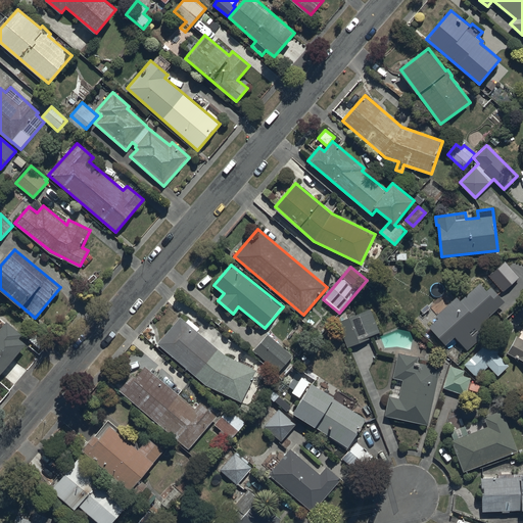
[(444,345),(455,336),(468,350),(490,329),(483,322),(506,301),(491,287),(486,291),(479,283),(460,301),(456,297),(425,325),(444,345)]
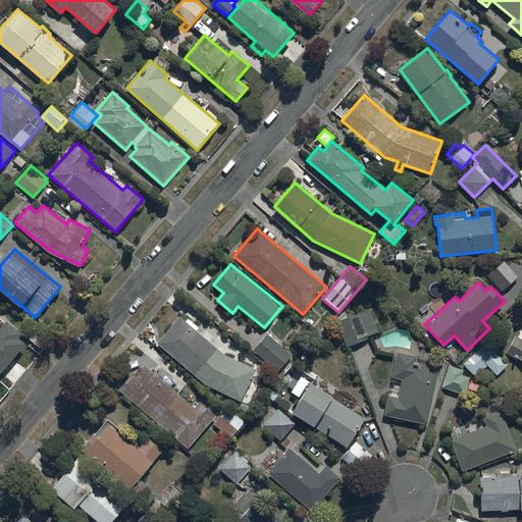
[(367,335),(379,330),(370,309),(336,322),(347,347),(368,338),(367,335)]
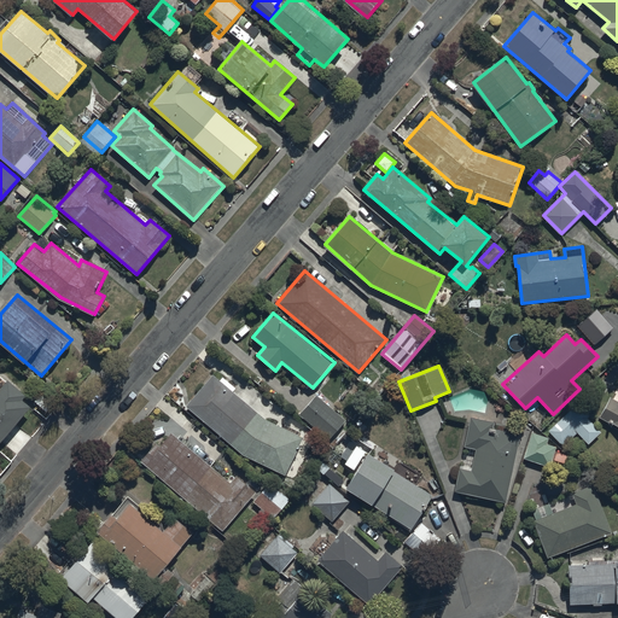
[(213,374),(187,404),(232,444),(244,455),(285,474),(303,437),(301,436),(302,432),(285,424),(283,427),(266,419),(233,392),(237,388),(222,377),(220,380),(213,374)]
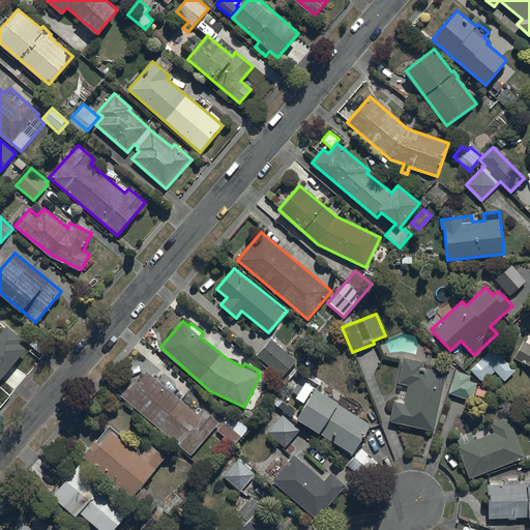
[(0,379),(26,348),(20,343),(23,339),(7,326),(0,333),(0,379)]
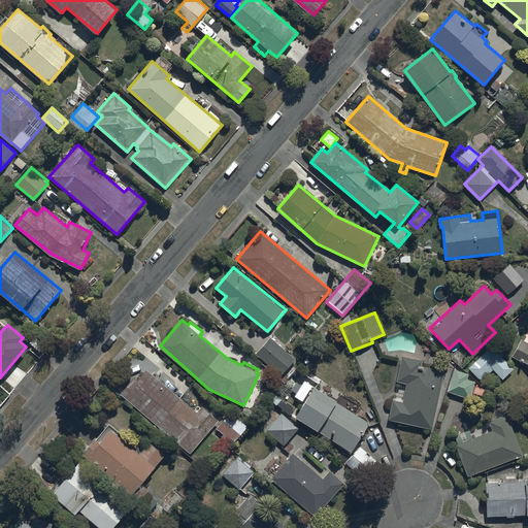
[(296,359),(270,337),(256,354),(282,376),(296,359)]
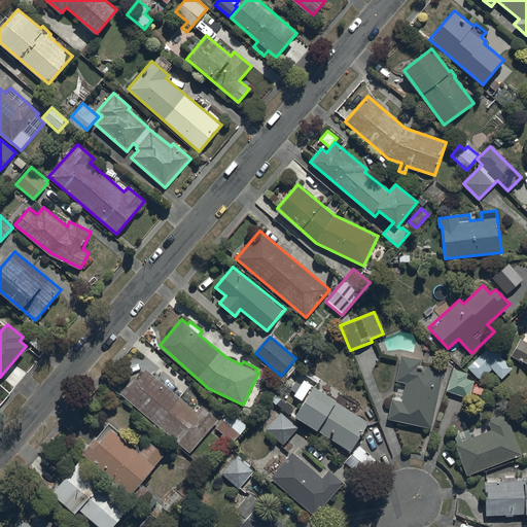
[(526,362),(526,342),(520,339),(512,355),(526,362)]
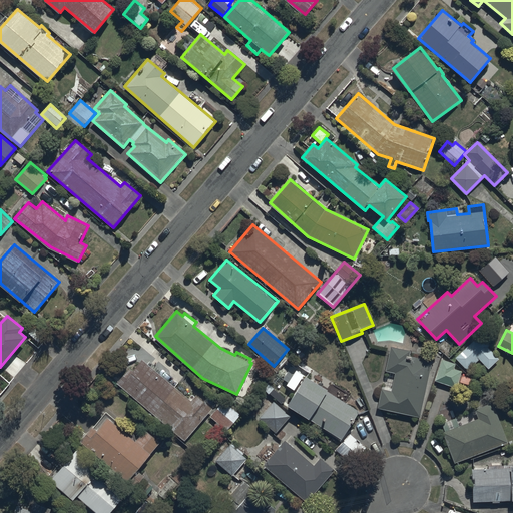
[(480,333),(455,357),(468,370),(479,360),(489,369),(499,359),(488,348),(491,344),(480,333)]
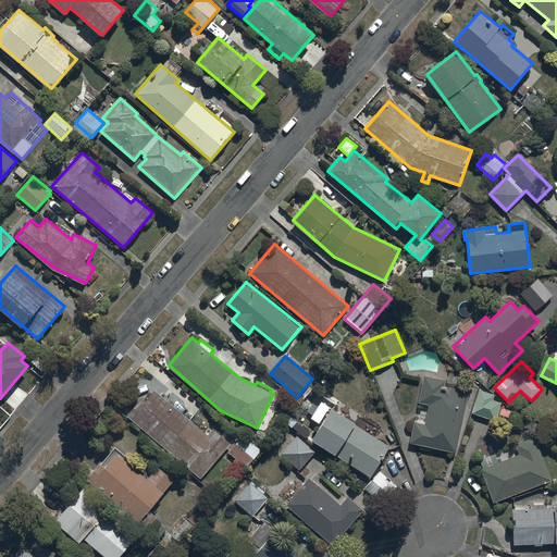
[(415,421),(410,442),(456,452),(469,391),(445,385),(446,380),(424,375),(419,403),(429,405),(424,423),(415,421)]
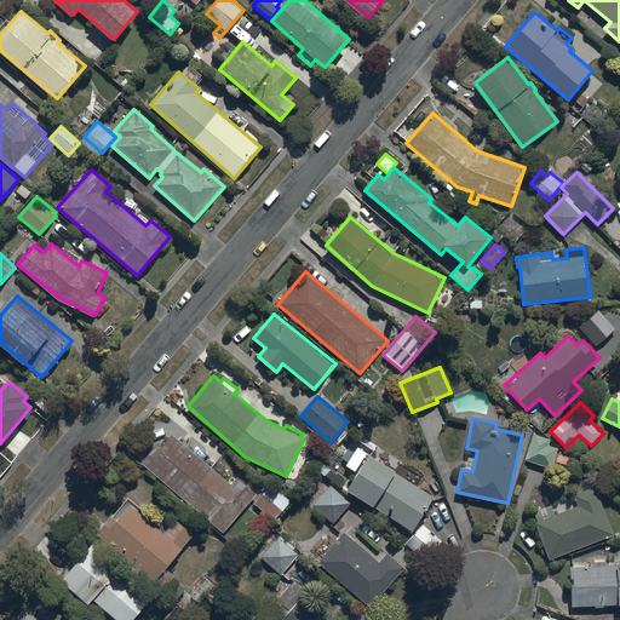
[(534,434),(526,459),(551,469),(554,460),(568,466),(570,458),(557,453),(558,448),(549,445),(551,440),(534,434)]
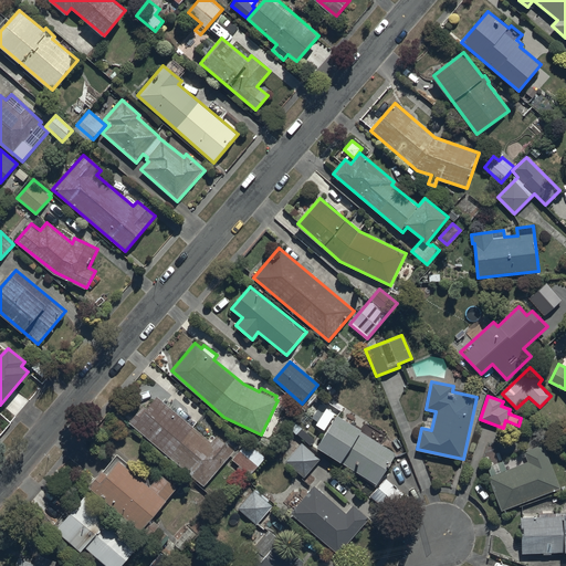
[(143,406),(128,421),(205,485),(234,450),(217,436),(211,441),(177,412),(179,409),(166,397),(163,401),(158,397),(147,410),(143,406)]
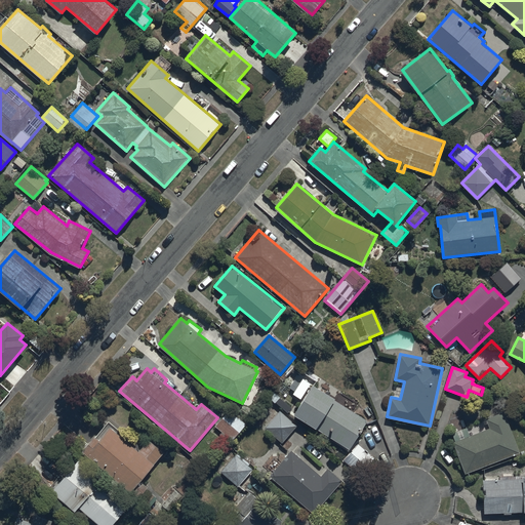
[(312,385),(293,414),(350,448),(367,420),(334,400),(335,398),(312,385)]
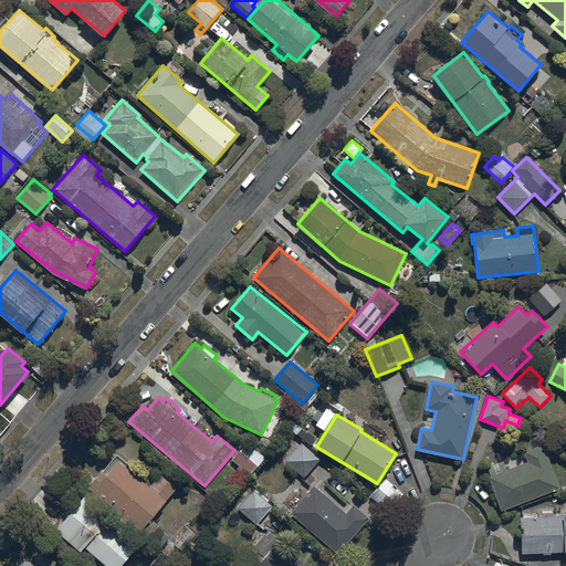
[(295,435),(296,433),(310,444),(315,439),(295,422),(290,429),(295,435)]
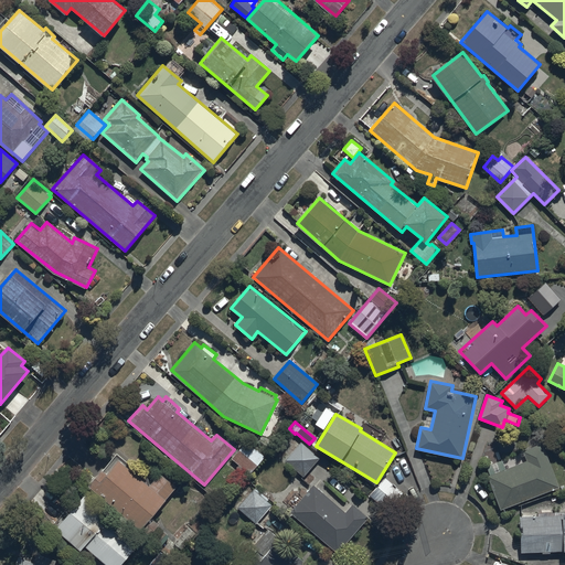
[(246,440),(232,458),(251,475),(265,457),(246,440)]
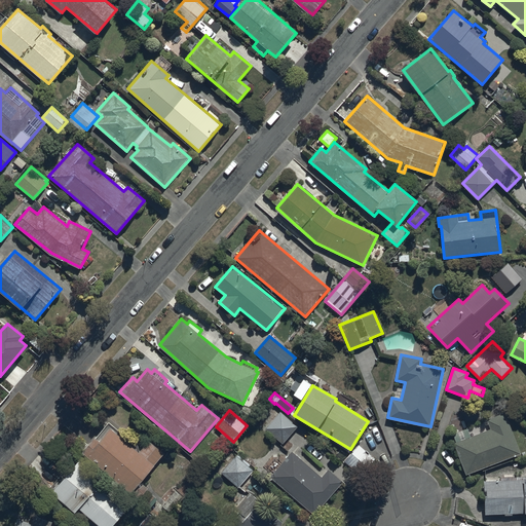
[(298,426),(280,411),(265,428),(283,444),(298,426)]
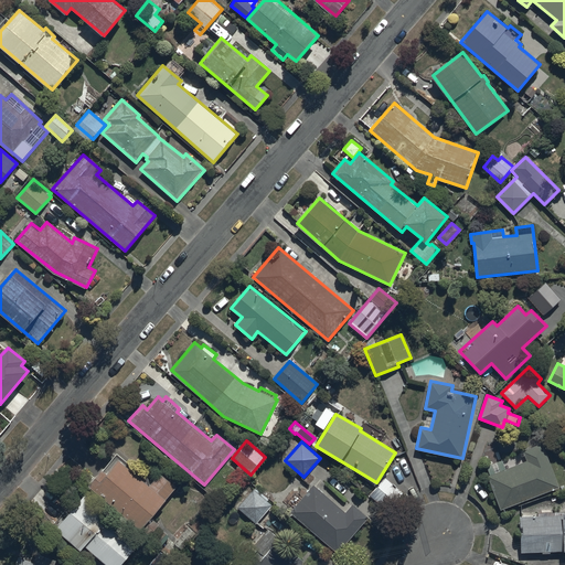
[(488,476),(501,509),(558,487),(542,443),(523,450),(526,461),(507,469),(503,460),(487,467),(490,476),(488,476)]
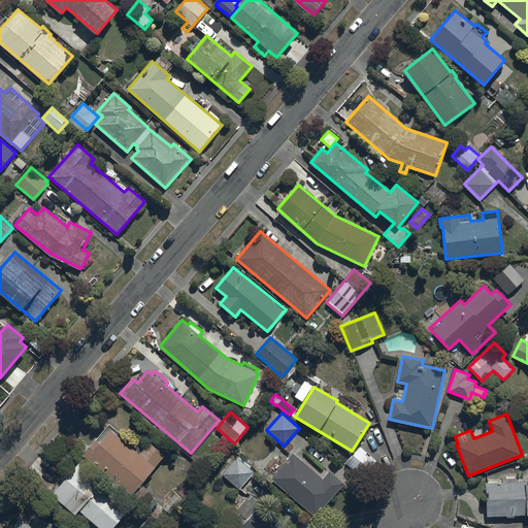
[(94,435),(79,452),(149,512),(157,501),(137,485),(163,455),(150,442),(139,454),(110,429),(100,441),(94,435)]
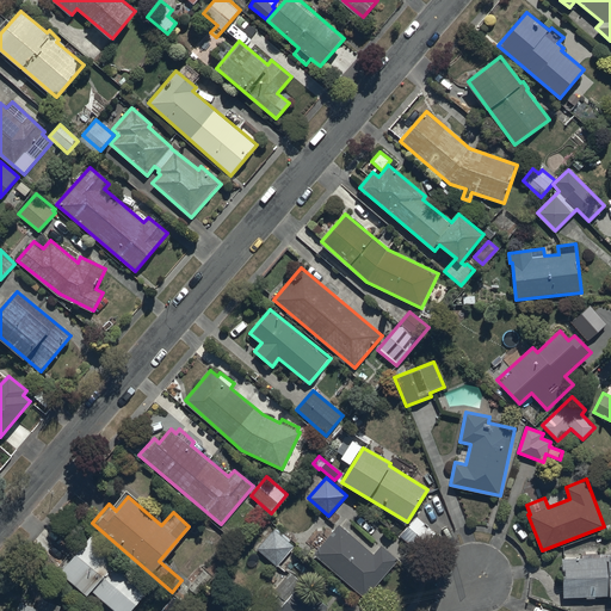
[(437,531),(417,516),(401,537),(421,551),(437,531)]
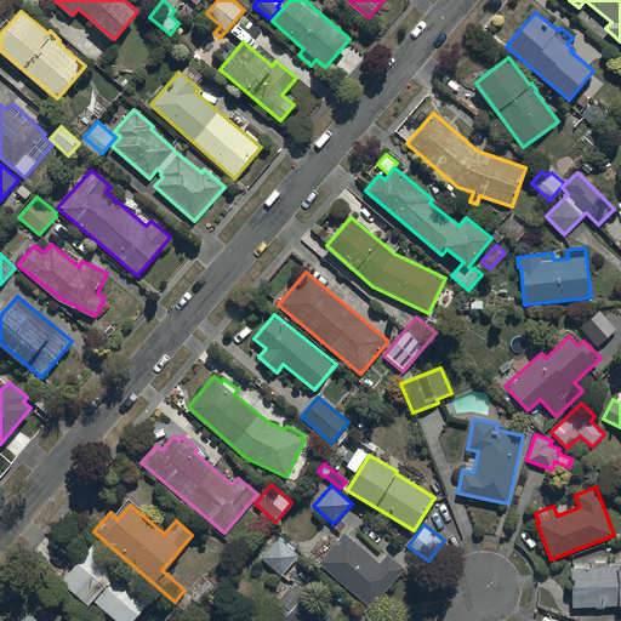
[(345,533),(319,563),(372,608),(406,569),(388,554),(380,564),(345,533)]
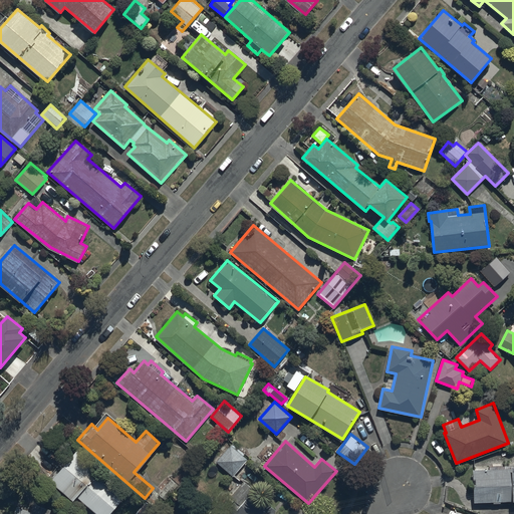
[(229,448),(216,461),(232,476),(245,463),(229,448)]
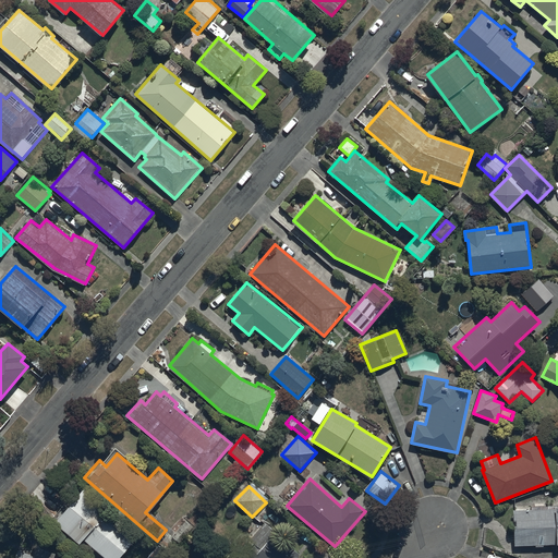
[(84,487),(56,522),(82,544),(85,540),(107,557),(118,557),(136,536),(107,512),(110,508),(84,487)]
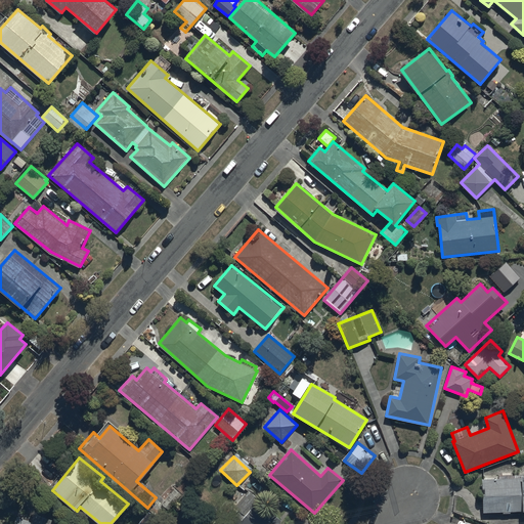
[(482,479),(483,511),(504,511),(504,513),(511,513),(511,511),(523,510),(523,475),(520,476),(521,477),(482,479)]
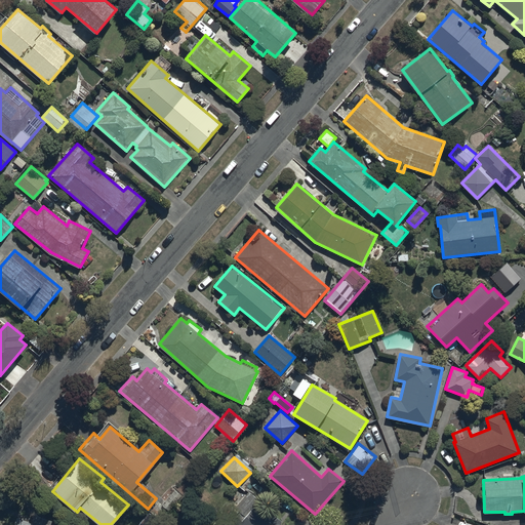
[(259,499),(249,491),(236,508),(240,512),(231,522),(233,524),(281,524),(255,503),(259,499)]
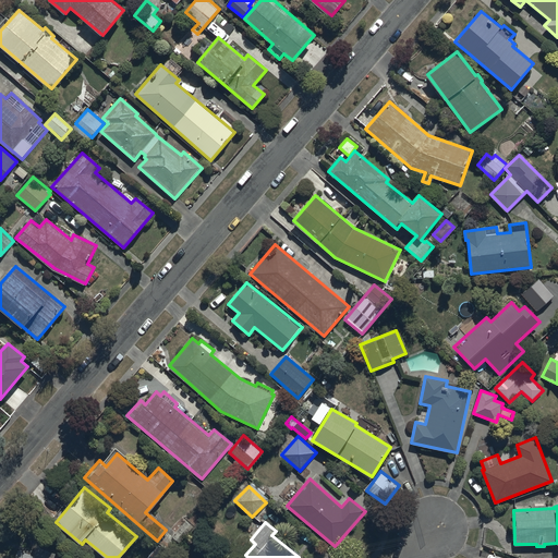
[(17,549),(14,557),(52,557),(55,554),(38,548),(35,555),(17,549)]
